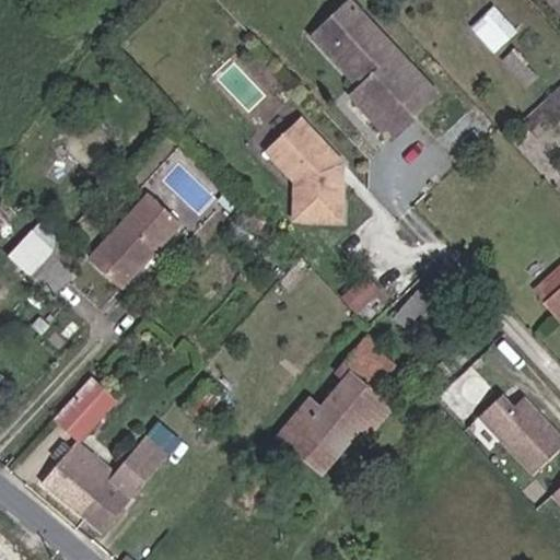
[(496,2),(471,25),(496,50),(520,27),(496,2)]
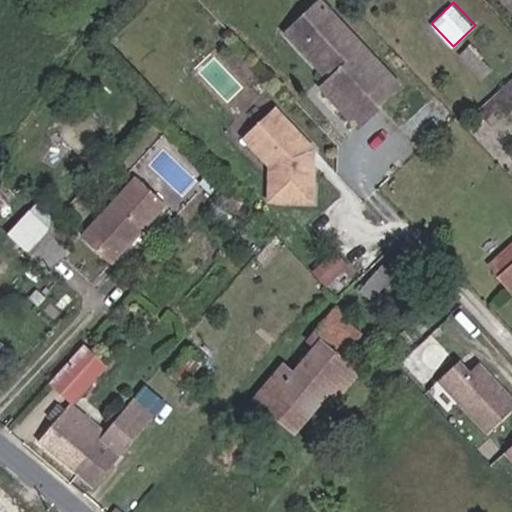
[(302,58),(331,30),(320,20),(288,50),(322,86),(337,72),(332,67),(318,75),(302,58)]
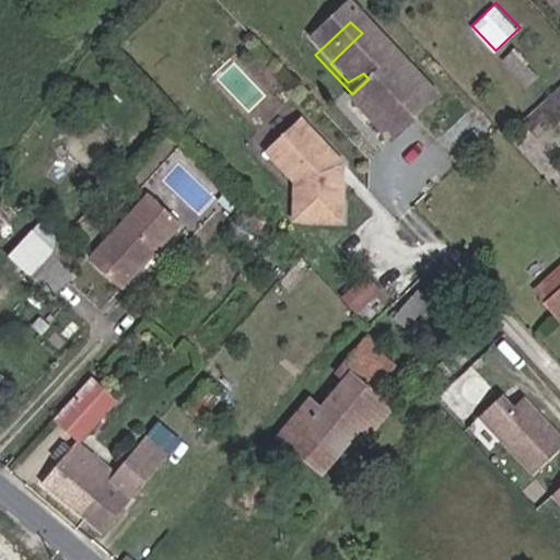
[(362,33),(330,63),(348,82),(363,73),(369,79),(352,94),(388,131),(411,109),(409,108),(431,88),(399,53),(389,62),(362,33)]
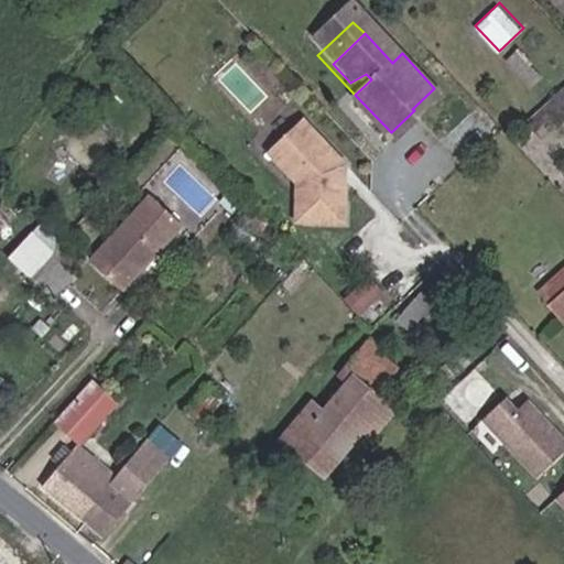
[(534,71),(513,49),(502,58),(523,80),(534,71)]
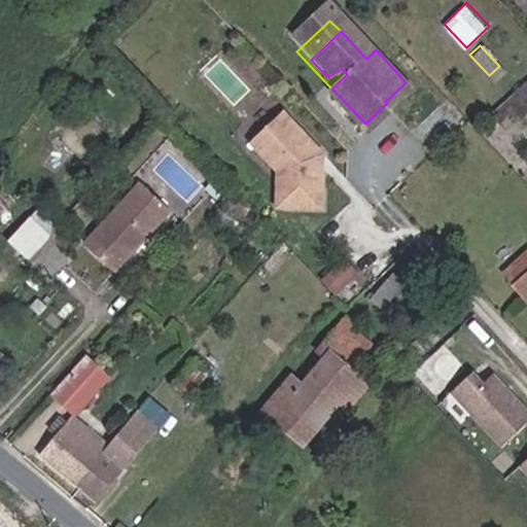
[(515,113),(526,101),(526,69),(487,106),(496,117),(507,106),(515,113)]
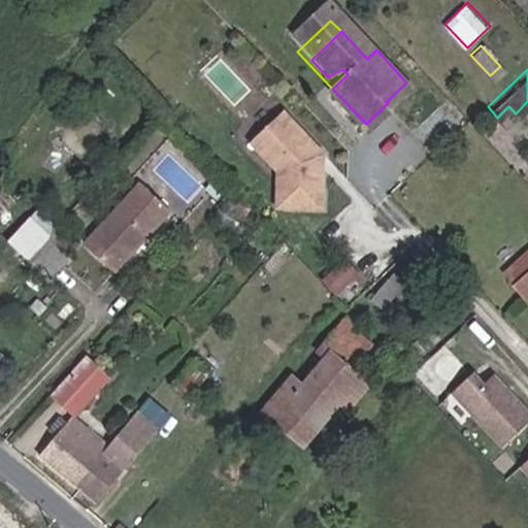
[(319,146),(284,108),(257,134),(284,162),(283,204),(319,206),(320,160),(315,160),(315,150),(319,146)]
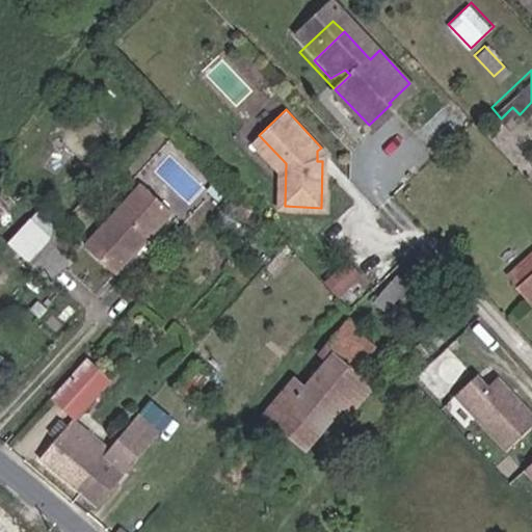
[(222,189),(212,177),(204,185),(214,196),(222,189)]
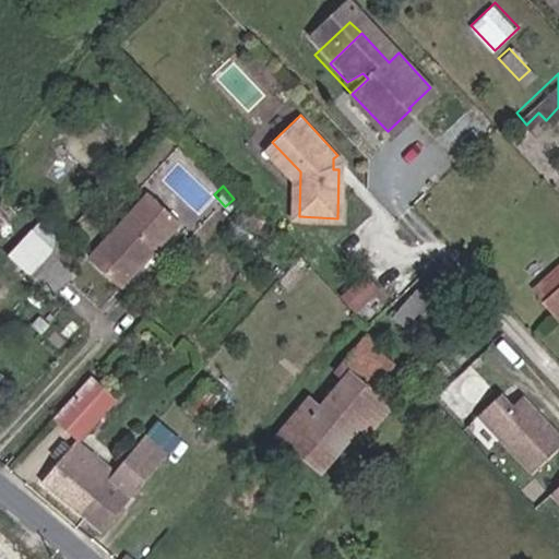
[(185,223),(149,191),(90,258),(125,287),(185,223)]
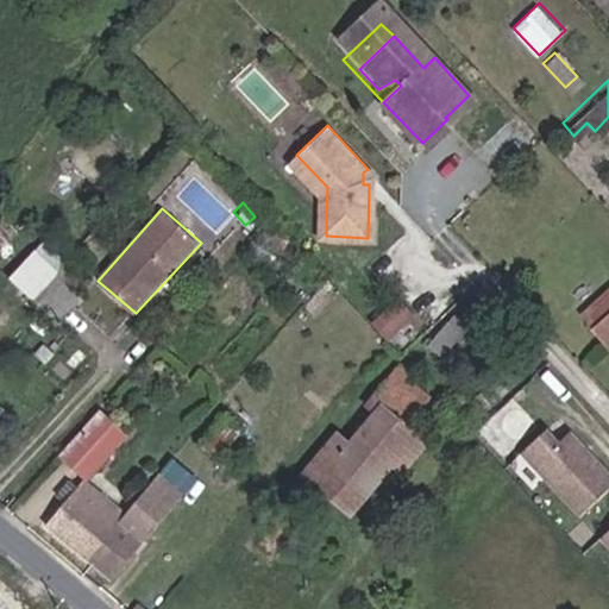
[(33,299),(66,263),(37,237),(4,271),(33,299)]
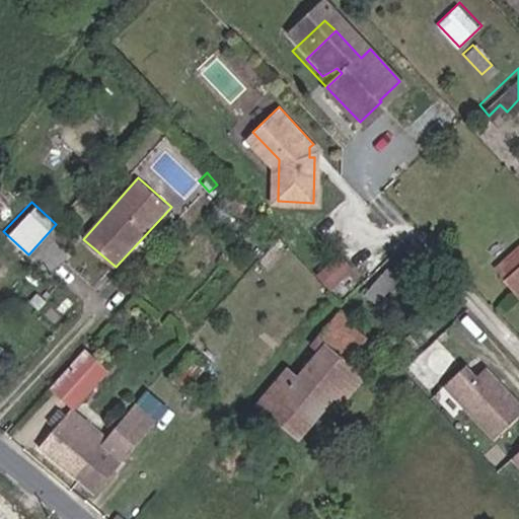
[(60,228),(56,224),(28,254),(46,271),(67,247),(54,235),(60,228)]
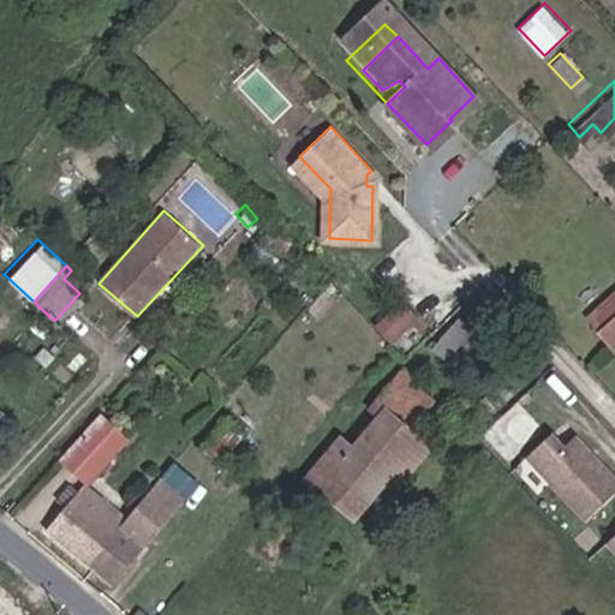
[(614,351),(614,348),(614,293),(585,321),(614,351)]
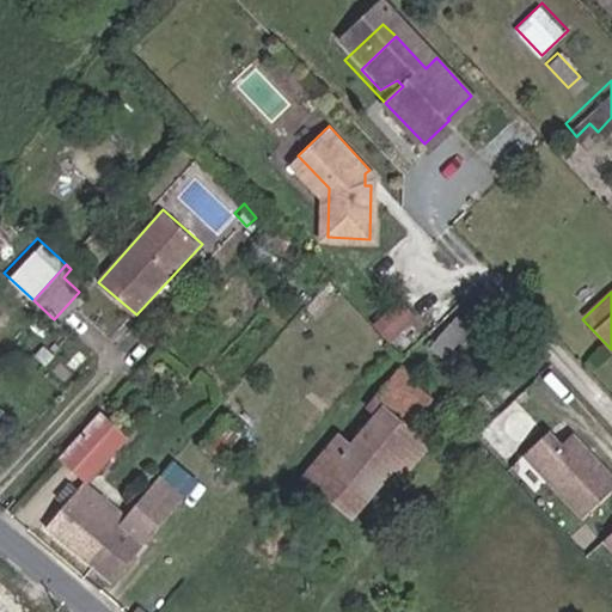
[(401,299),(373,322),(389,340),(416,317),(401,299)]
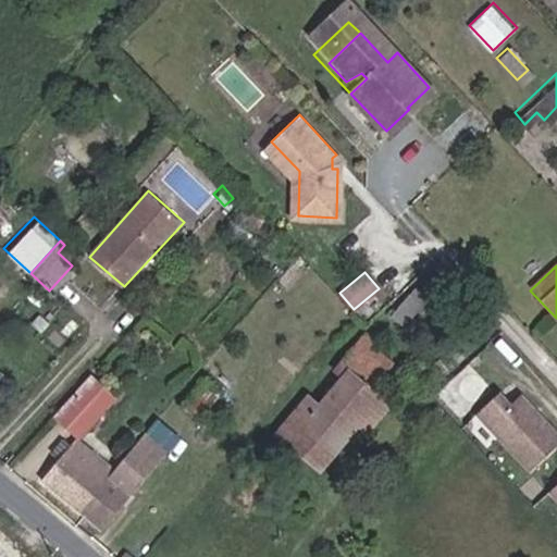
[(407,327),(424,305),(408,293),(392,314),(407,327)]
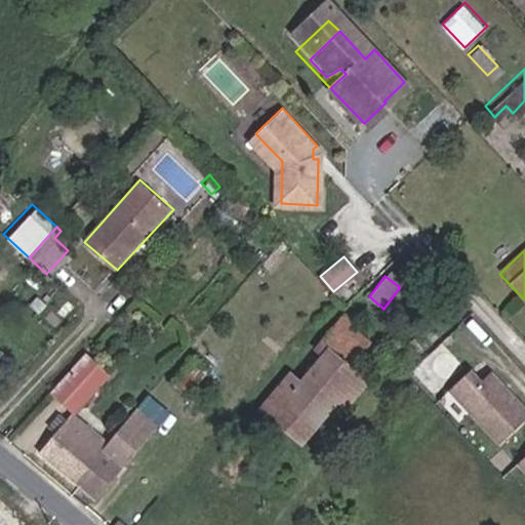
[(364,320),(351,307),(316,347),(323,354),(297,382),(290,375),(261,408),(300,440),(334,398),(344,405),(367,379),(350,366),(371,340),(356,328),(364,320)]
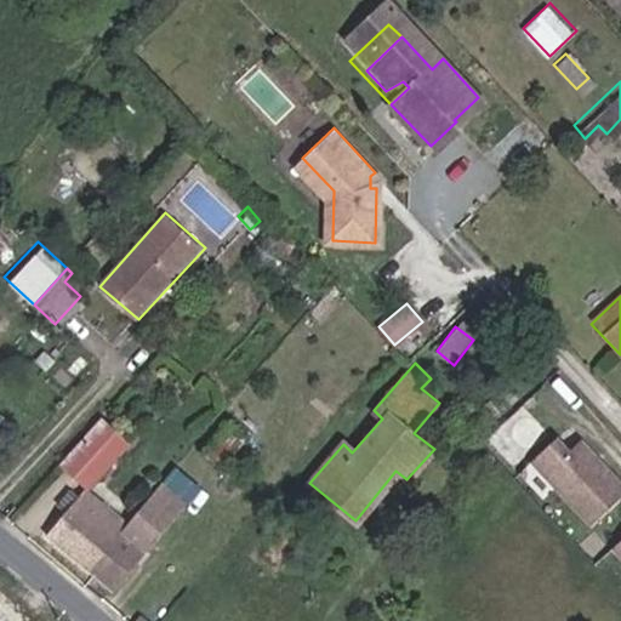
[(115,536),(161,483),(158,479),(121,518),(85,488),(121,438),(97,416),(53,461),(79,484),(38,533),(90,573),(119,540),(115,536)]
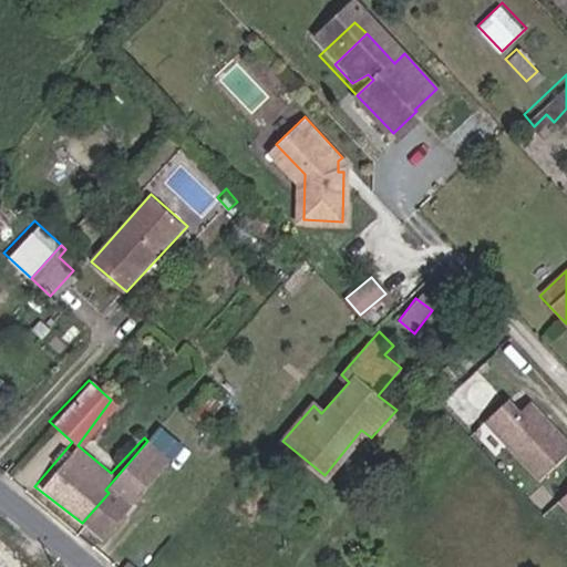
[(200,425),(222,401),(209,390),(188,414),(200,425)]
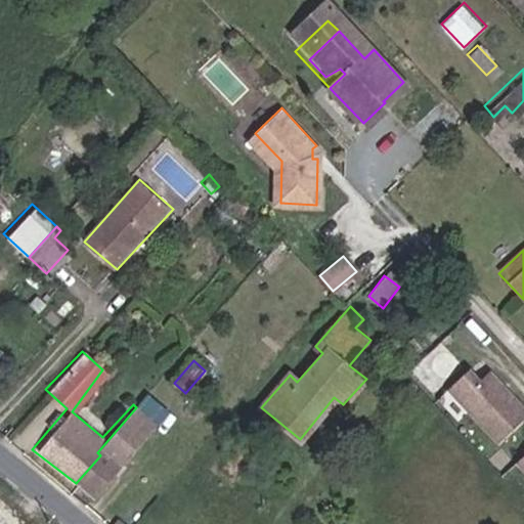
[(471,367),(451,387),(503,439),(523,418),(523,402),(491,369),(482,378),(471,367)]
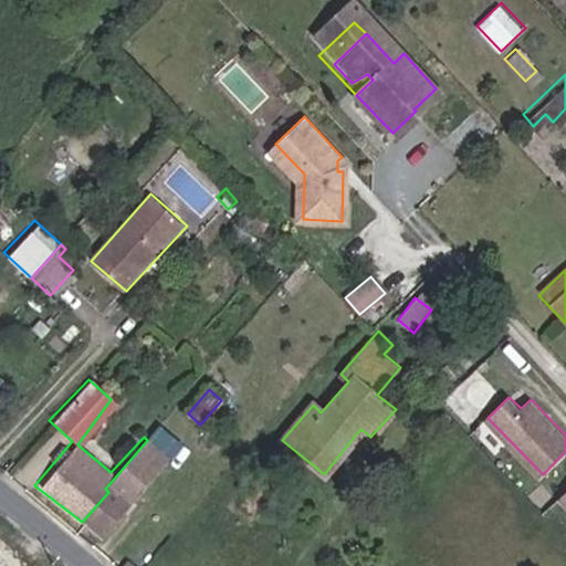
[(160,453),(147,440),(105,489),(108,492),(82,522),(96,534),(160,453)]
